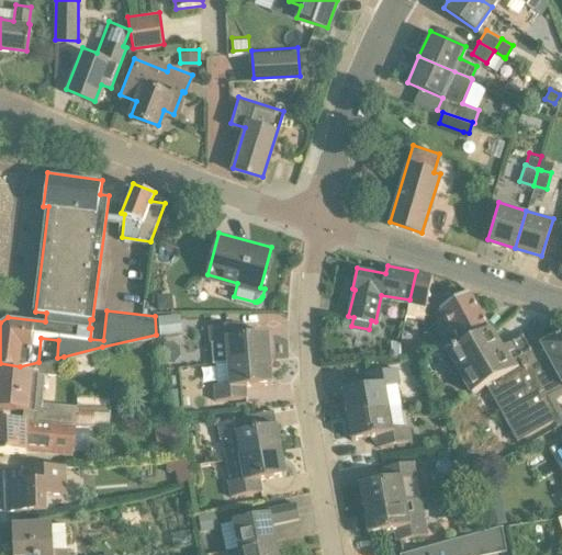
[(426,303),(431,274),(416,271),(409,299),(426,303)]
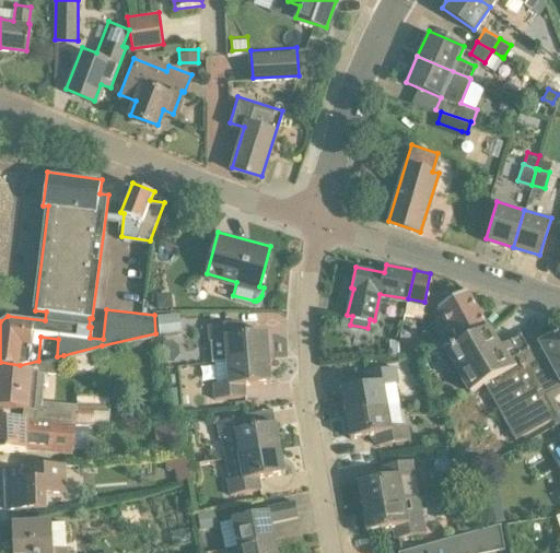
[(434,291),(441,303),(438,305),(451,328),(457,340),(487,324),(466,287),(459,292),(453,280),(434,291)]
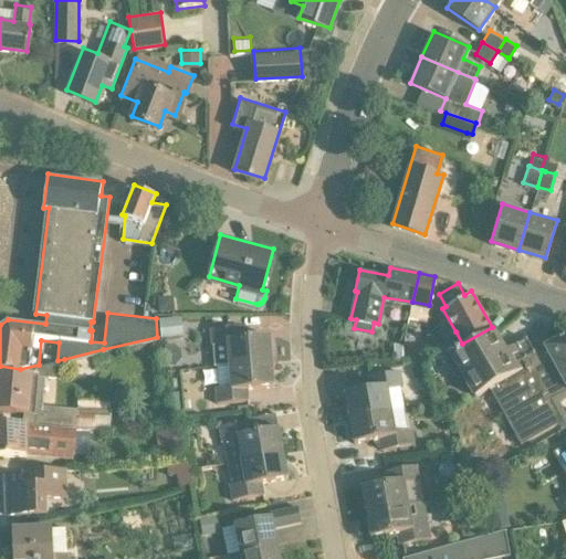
[(175,308),(174,293),(159,294),(159,309),(175,308)]
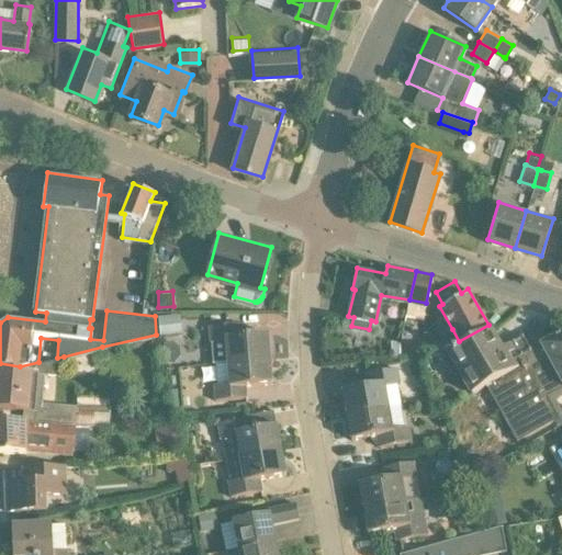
[(182,330),(180,312),(159,313),(160,331),(182,330)]
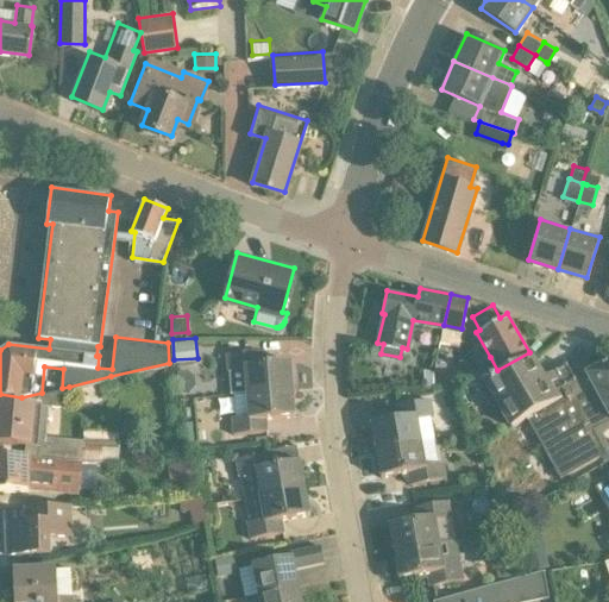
[(226,351),(227,368),(230,392),(246,389),(292,386),(289,358),(261,361),(259,347),(226,351)]
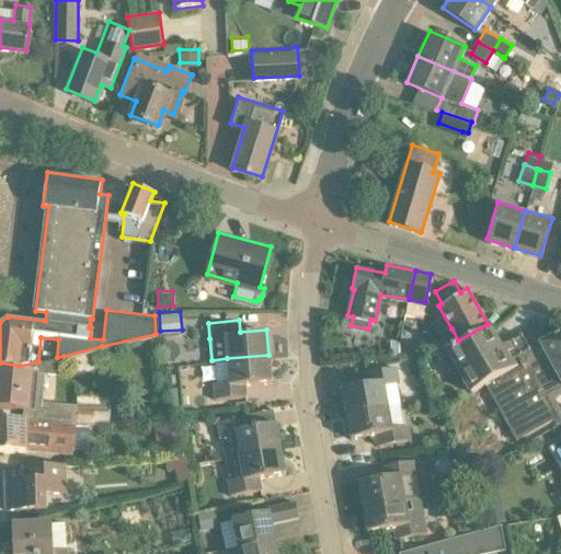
[(522,332),(500,345),(488,325),(489,325),(489,324),(488,324),(458,341),(446,348),(471,391),(482,384),(481,382),(524,358),(519,349),(528,344),(522,332)]
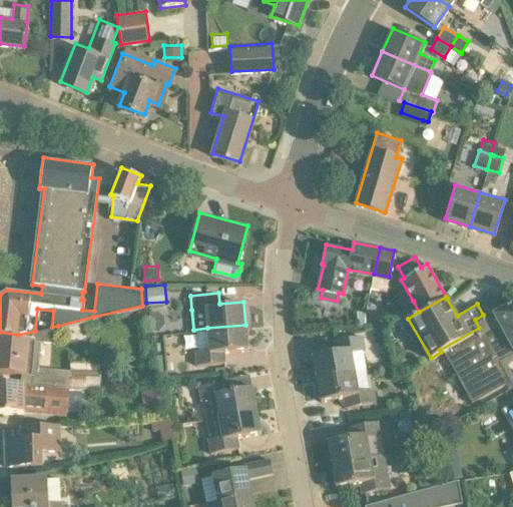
[(512,302),(485,317),(483,315),(475,320),(479,328),(440,350),(441,352),(443,351),(472,402),(510,381),(499,361),(512,353),(512,302)]
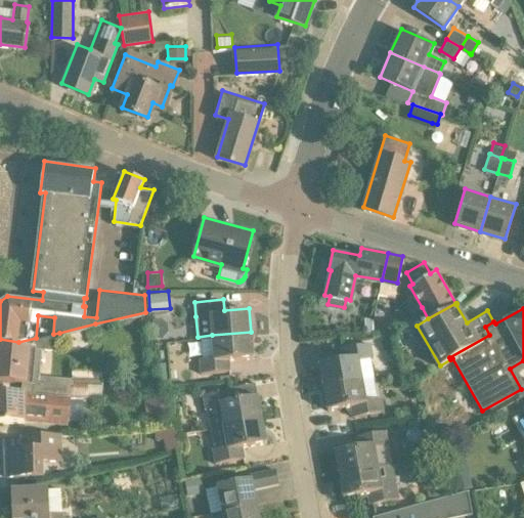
[(374,330),(373,317),(364,315),(364,317),(365,330),(374,330)]
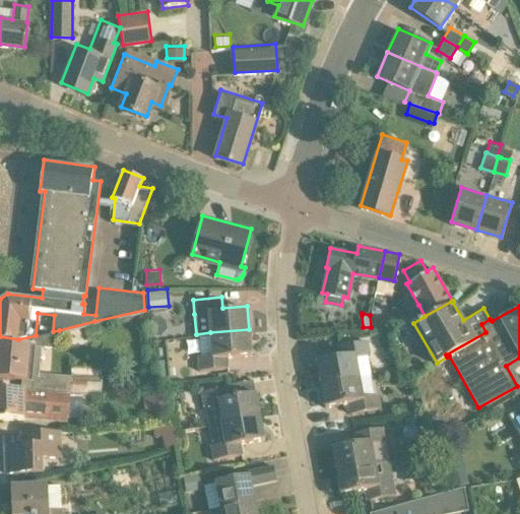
[(251,352),(249,329),(210,332),(212,352),(198,354),(199,369),(228,366),(226,355),(251,352)]
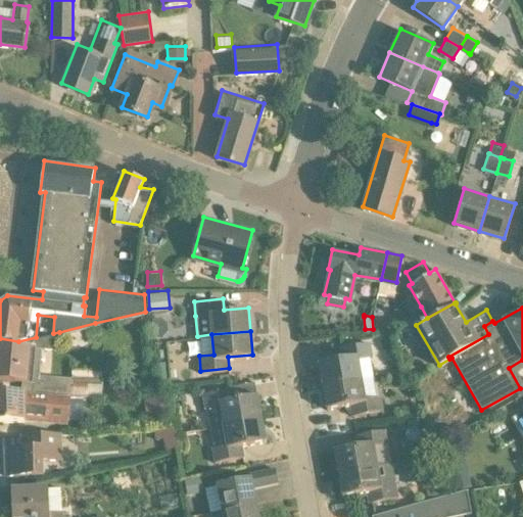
[(53,333),(36,337),(18,341),(0,338),(0,377),(21,379),(20,389),(24,389),(24,390),(52,393),(68,394),(94,394),(96,394),(102,393),(102,368),(70,367),(70,375),(37,372),(39,346),(53,347),(54,336),(58,336),(59,332),(53,333)]
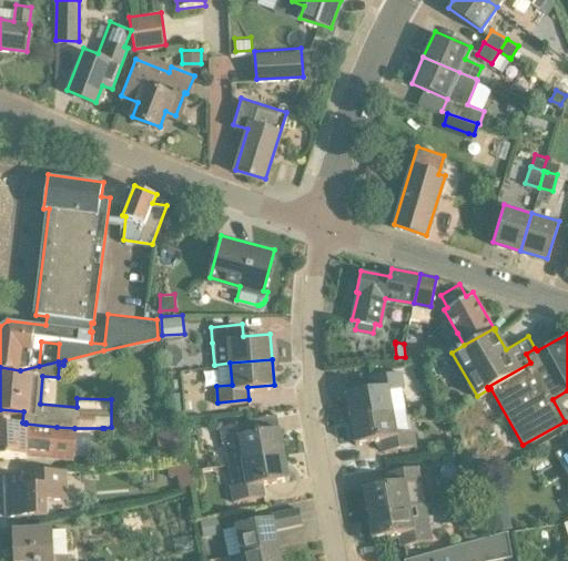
[(346,391),(351,417),(392,409),(388,388),(403,385),(401,369),(369,375),(372,387),(346,391)]
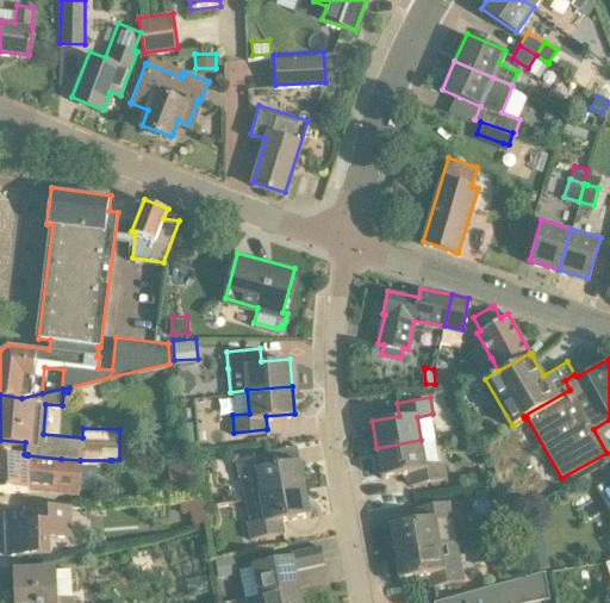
[(421,440),(377,448),(381,476),(410,470),(412,483),(444,477),(441,460),(425,462),(421,440)]
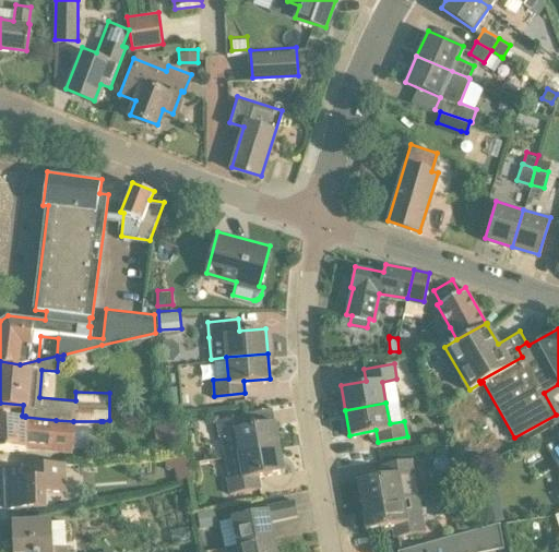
[(435,416),(438,428),(451,423),(449,412),(435,416)]
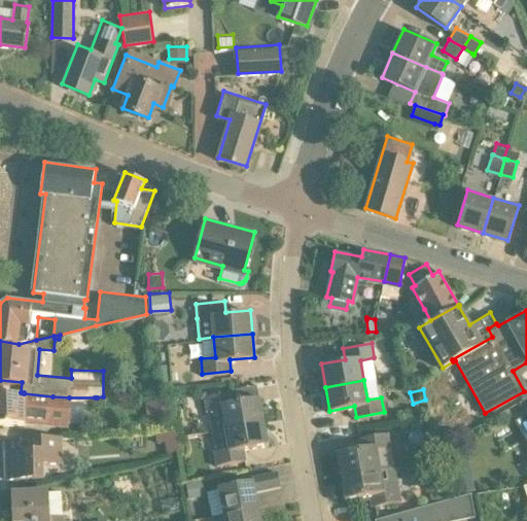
[(204,395),(207,410),(210,429),(264,420),(259,396),(235,401),(233,390),(204,395)]
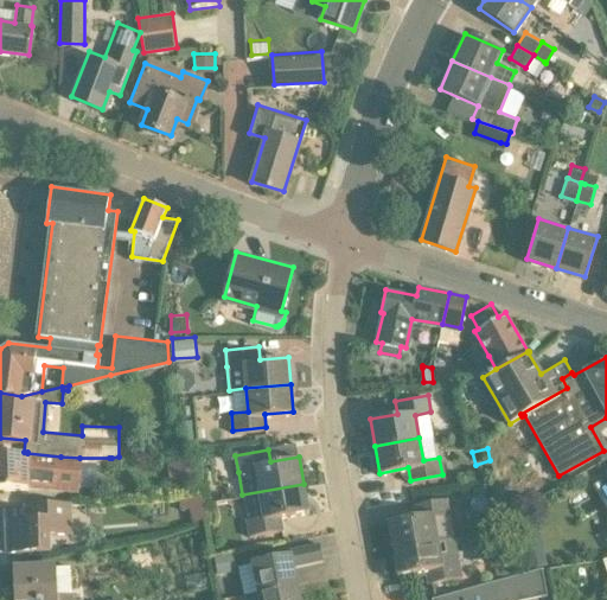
[(78,487),(80,466),(80,458),(61,457),(27,453),(27,452),(24,452),(0,452),(0,486),(27,485),(27,483),(78,487)]
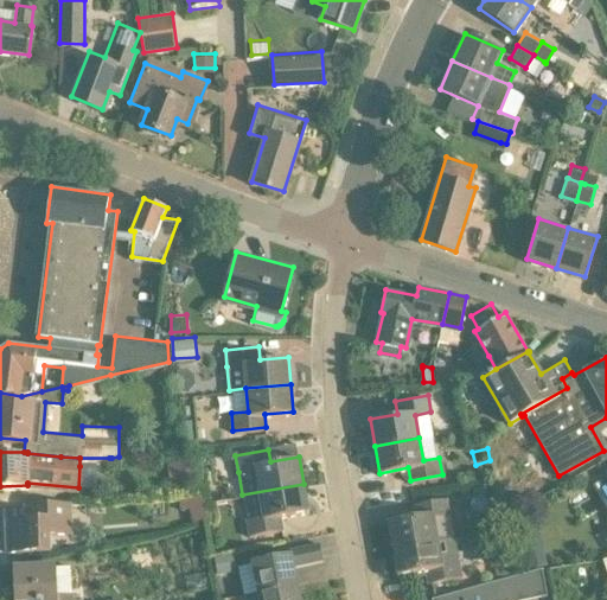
[(170,483),(199,479),(196,453),(166,457),(170,483)]
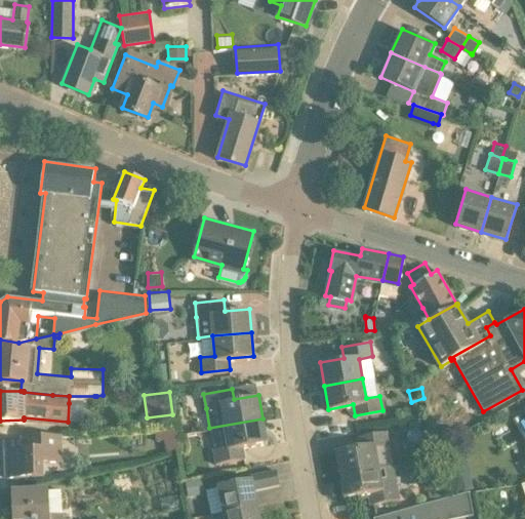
[(431,412),(438,436),(450,432),(443,409),(431,412)]
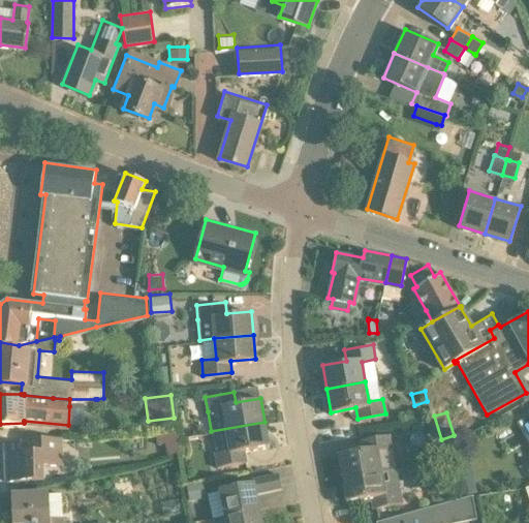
[(269,444),(265,422),(211,431),(217,465),(246,460),(244,450),(269,444)]
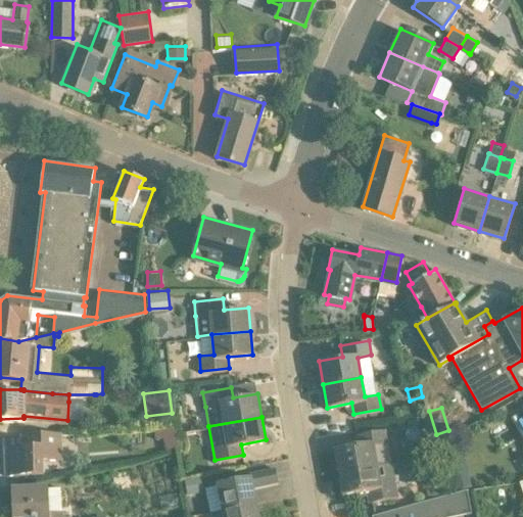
[(164,447),(178,443),(175,424),(153,428),(155,437),(162,436),(164,447)]
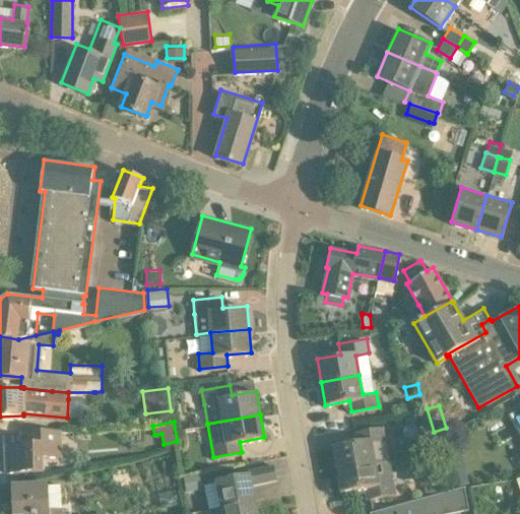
[(332,445),(336,468),(375,461),(371,442),(385,439),(383,425),(354,430),(356,441),(332,445)]
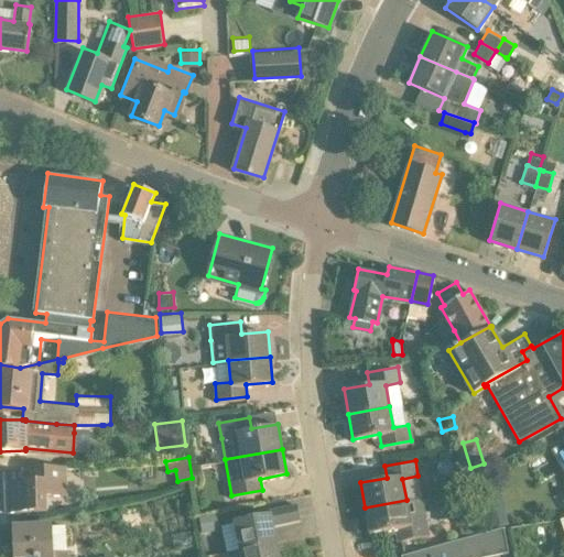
[(23,468),(24,481),(6,481),(7,510),(46,509),(46,493),(66,493),(65,467),(23,468)]
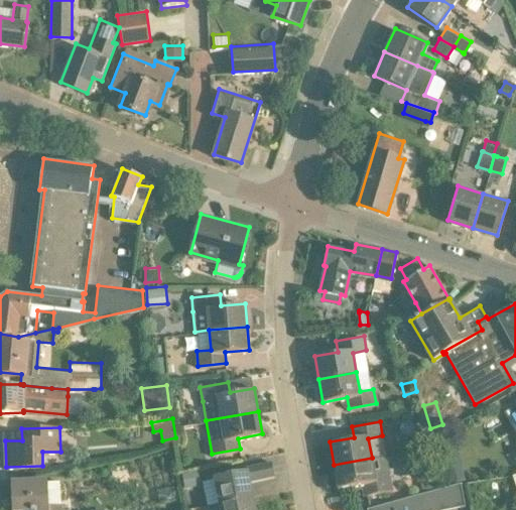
[(392,489),(389,475),(386,456),(372,458),(334,465),(338,488),(362,483),(364,494),(392,489)]
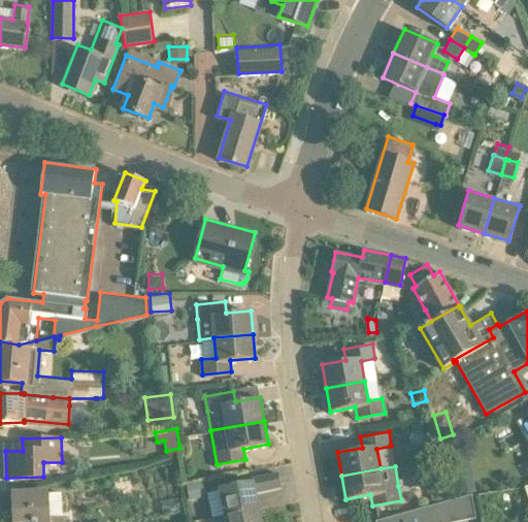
[(219,487),(224,513),(258,506),(255,490),(281,485),(277,470),(252,477),(252,480),(219,487)]
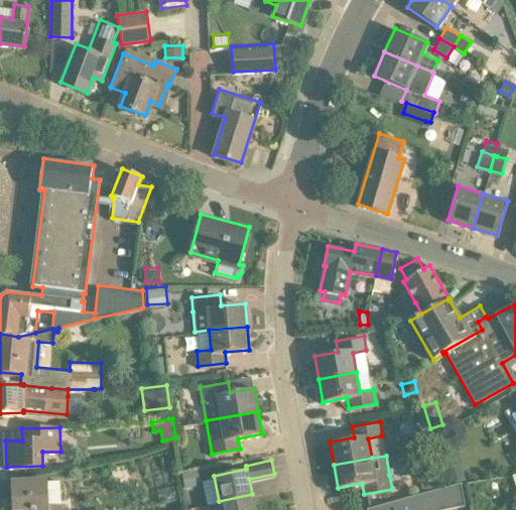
[(462,462),(446,466),(450,482),(466,478),(462,462)]
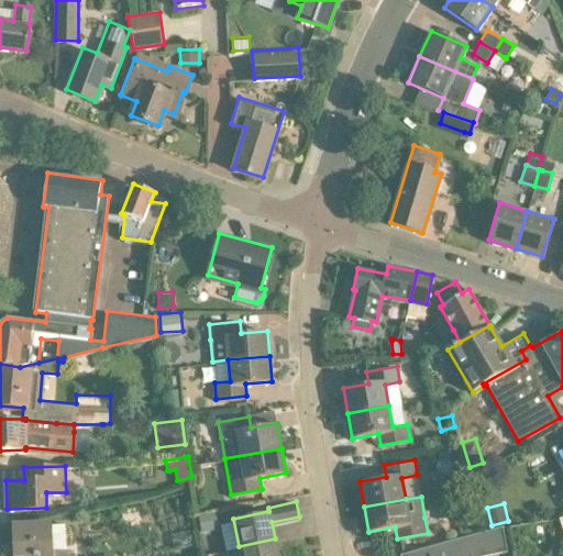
[(216,509),(198,512),(201,527),(219,525),(216,509)]
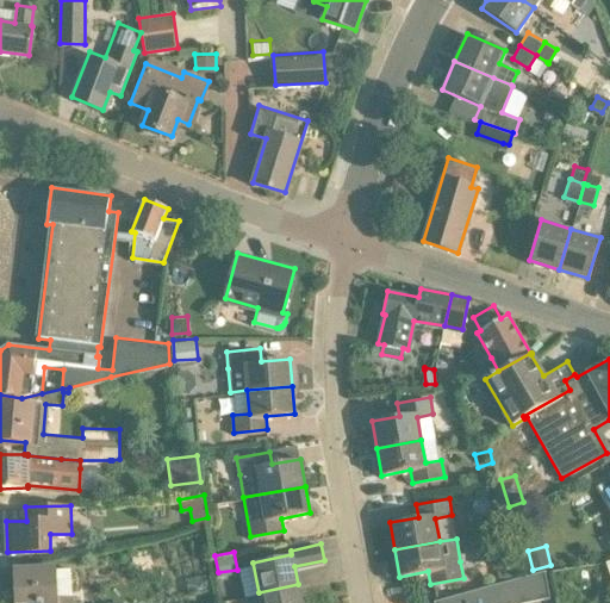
[(522,555),(496,560),(499,579),(526,573),(522,555)]
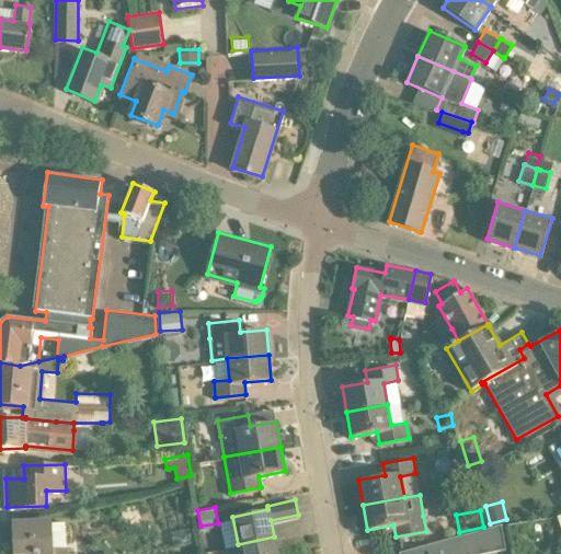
[(66,553),(66,547),(65,520),(13,523),(14,553),(34,553),(33,553),(66,553)]
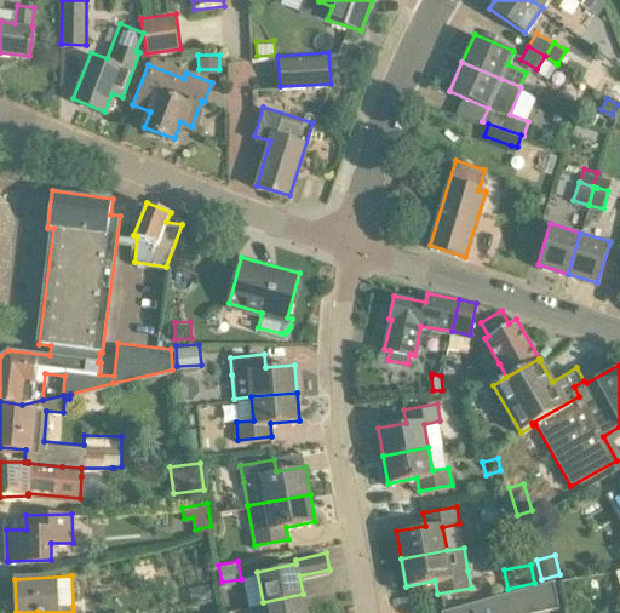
[(509,590),(440,611),(440,612),(512,612),(515,612),(509,590)]
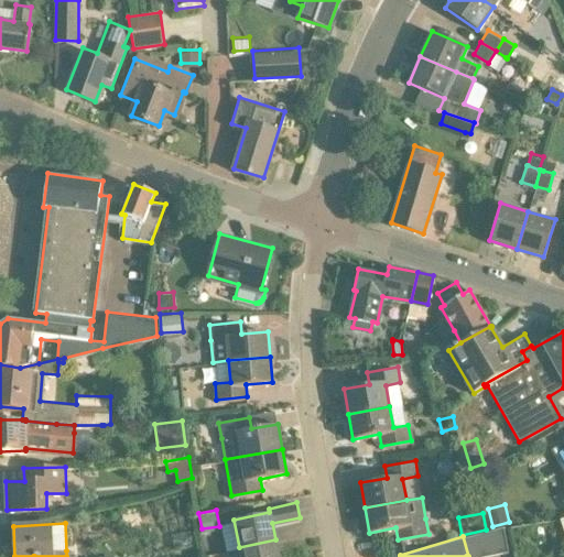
[(279,556),(275,539),(239,547),(240,556),(279,556)]
